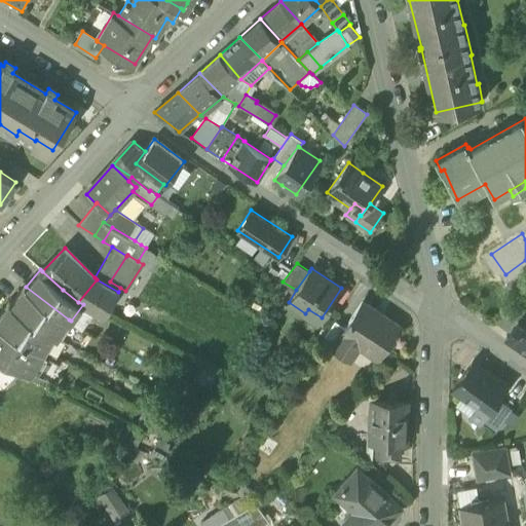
[(118,292),(97,279),(78,302),(83,304),(96,310),(105,314),(118,292)]
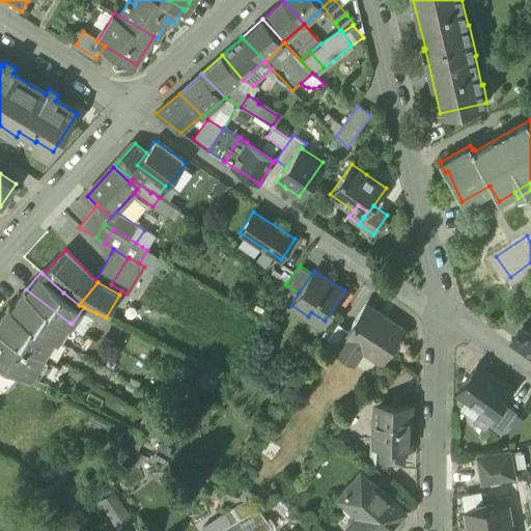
[(59,339),(70,323),(26,289),(25,288),(11,307),(55,336),(59,339)]
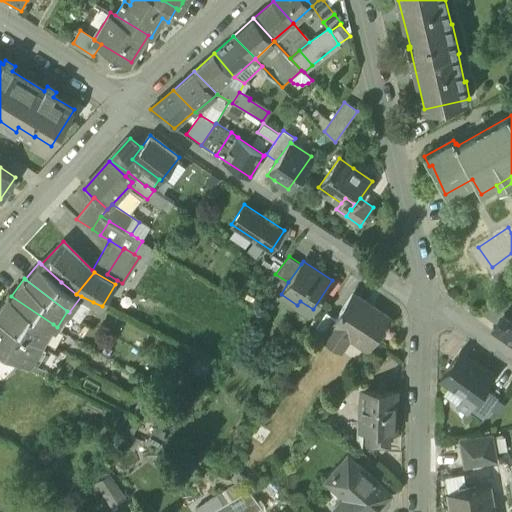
[(336,318),(331,325),(350,338),(368,349),(389,318),(353,293),(336,318)]
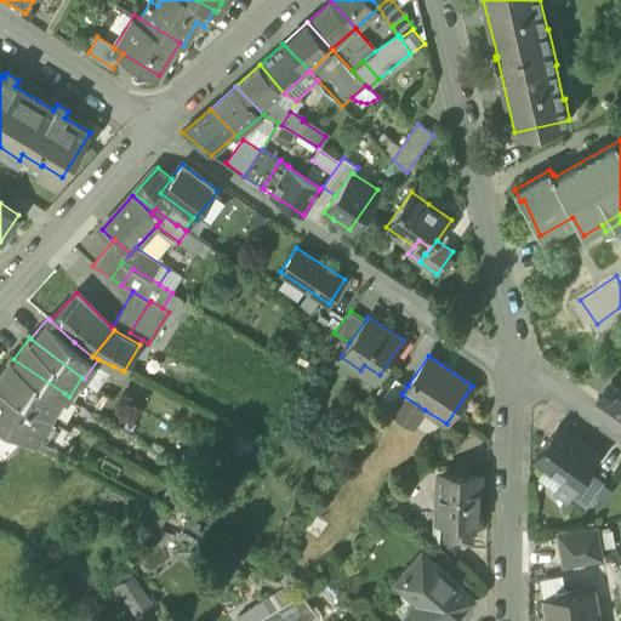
[(0,381),(53,414),(64,393),(13,359),(10,357),(0,370),(0,381)]
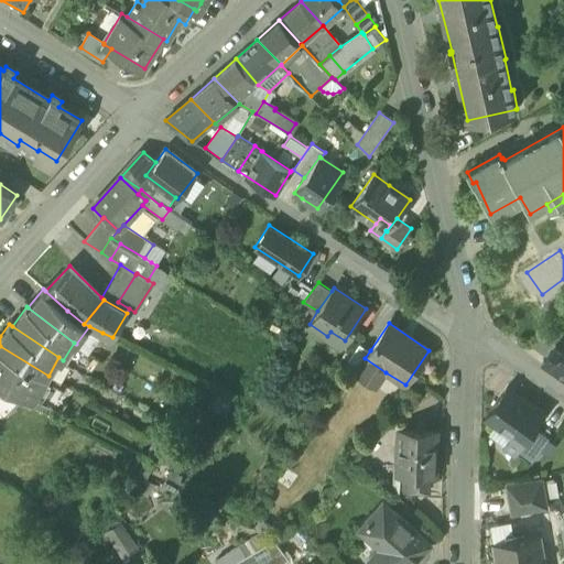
[(345,366),(356,372),(365,358),(370,350),(359,343),(345,366)]
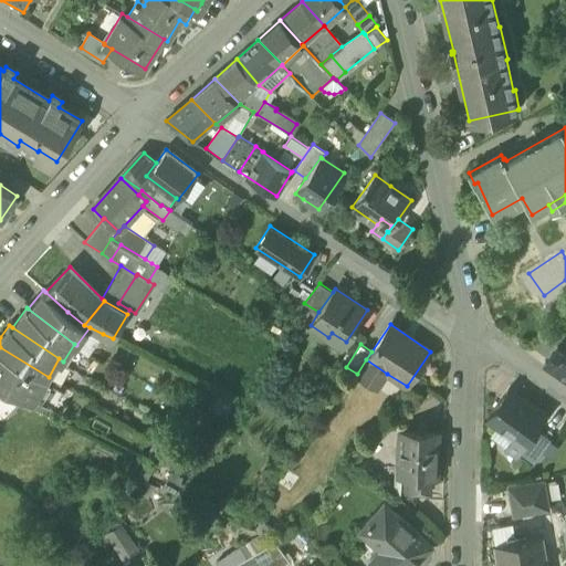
[(0,381),(34,400),(49,377),(0,347),(0,381)]
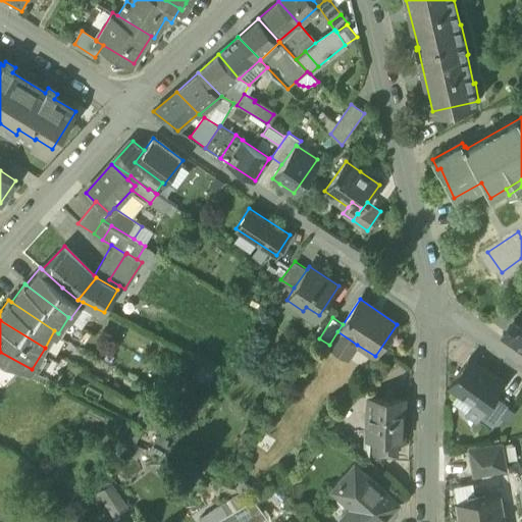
[(521,350),(521,322),(520,325),(514,320),(503,336),(521,350)]
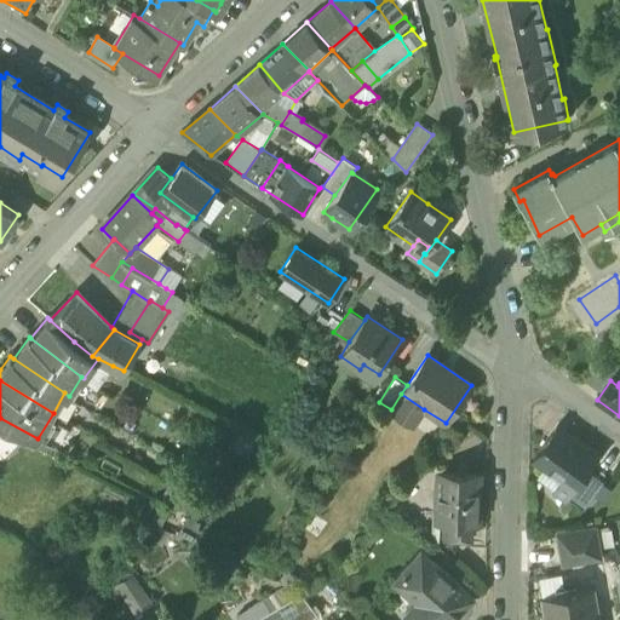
[(414,425),(424,409),(401,394),(391,409),(414,425)]
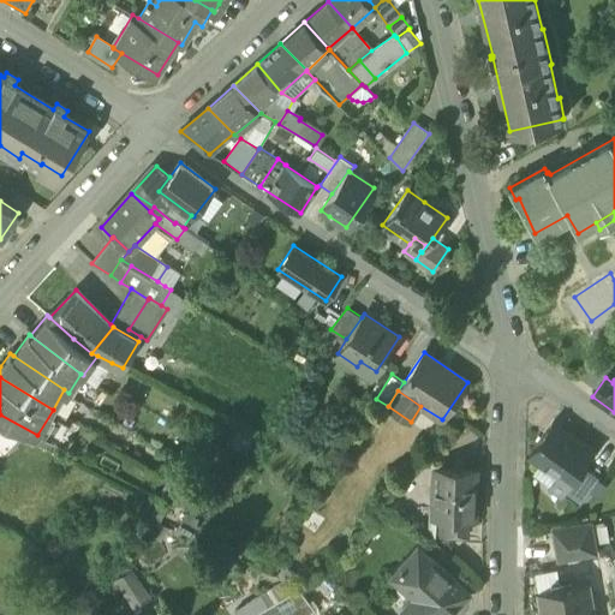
[(557,476),(569,484),(583,465),(592,451),(557,427),(554,433),(548,428),(529,455),(557,476)]
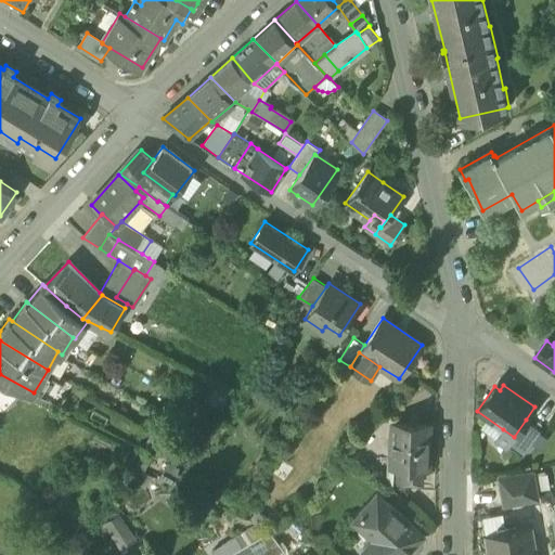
[(512,440),(525,449),(539,429),(526,420),(514,437),(512,440)]
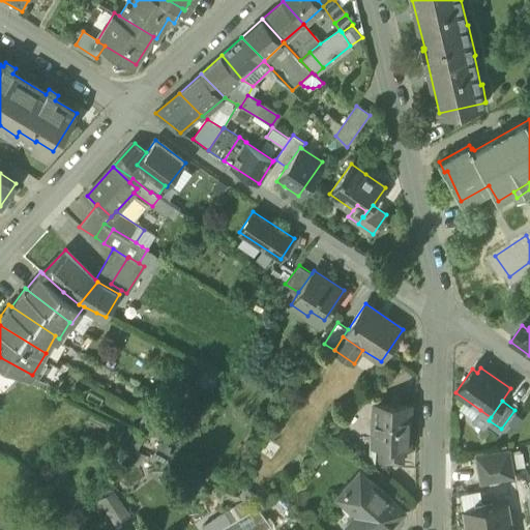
[(403,445),(409,445),(410,406),(374,404),(373,444),(377,444),(403,445)]
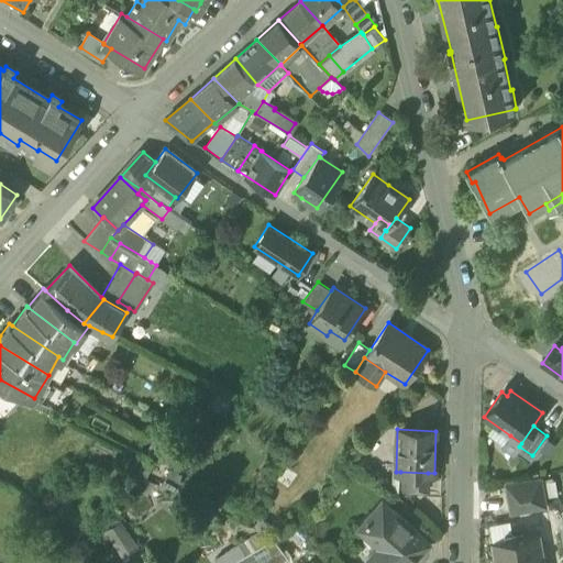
[(503,445),(514,453),(519,446),(521,443),(510,435),(503,445)]
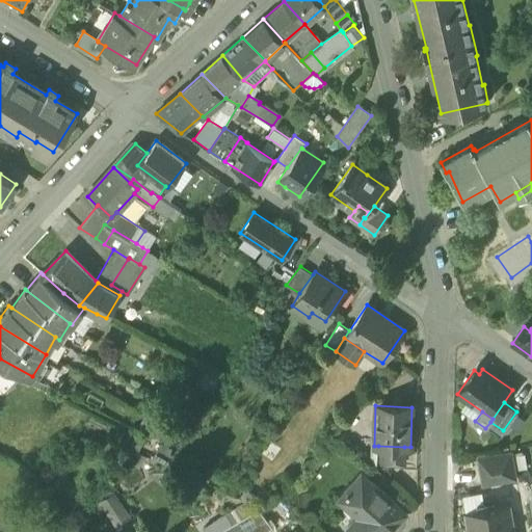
[(377,464),(403,466),(404,447),(378,446),(377,464)]
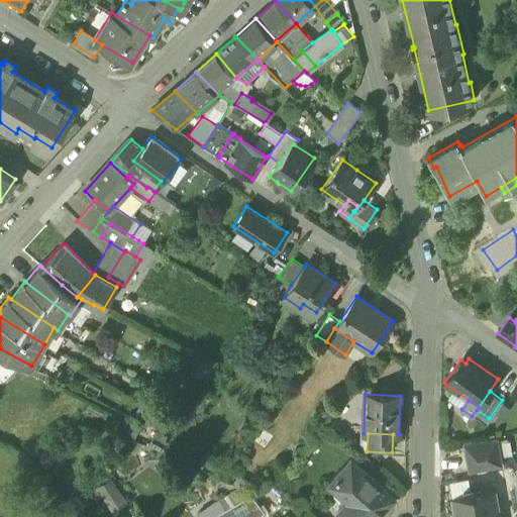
[(466,444),(471,472),(502,467),(497,438),(466,444)]
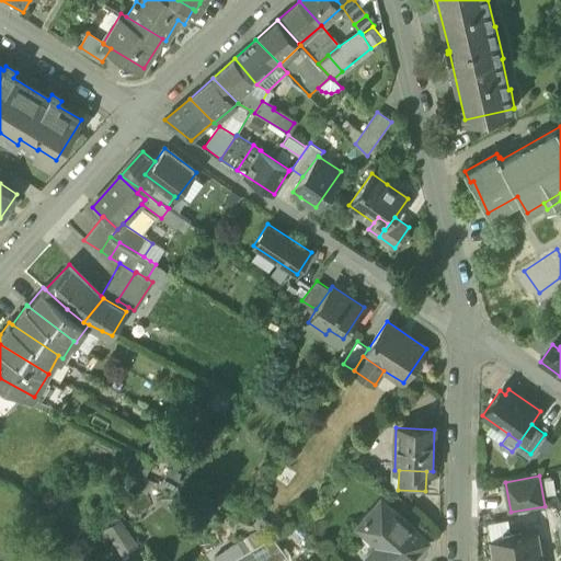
[(364,560),(410,560),(427,541),(381,500),(365,517),(386,536),(378,545),(364,560)]
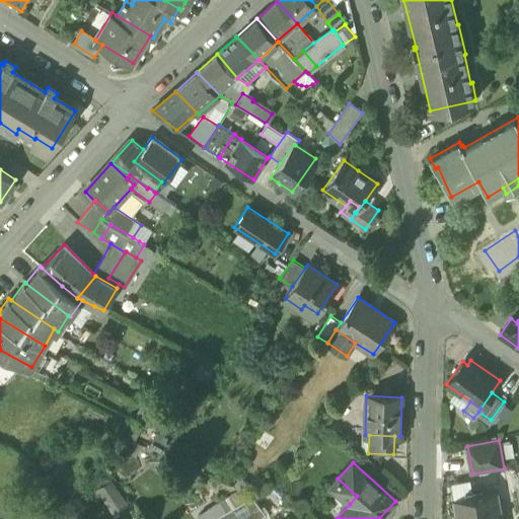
[(331,487),(350,504),(357,496),(338,478),(335,483),(331,487)]
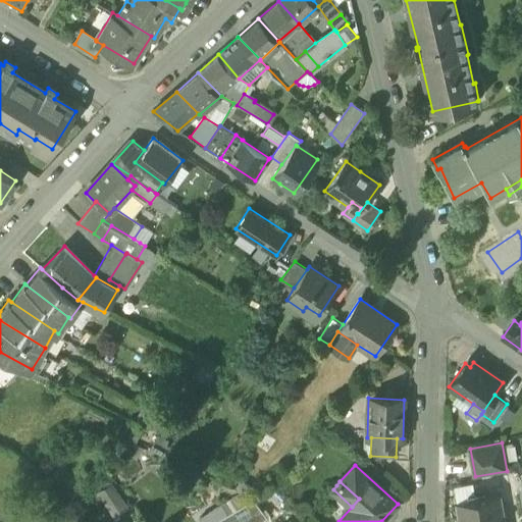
[(115,516),(129,506),(113,482),(99,491),(115,516)]
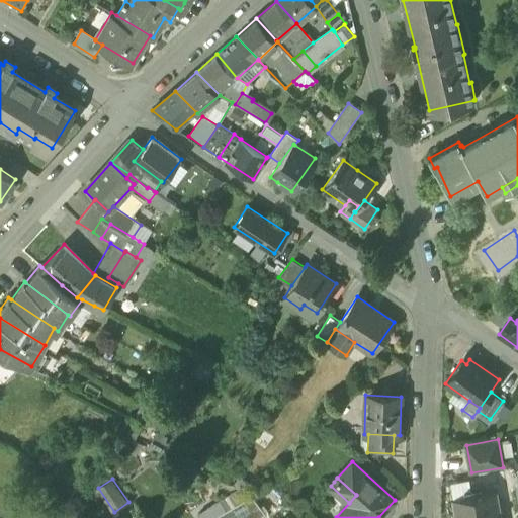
[(453,499),(456,517),(500,517),(495,491),(453,499)]
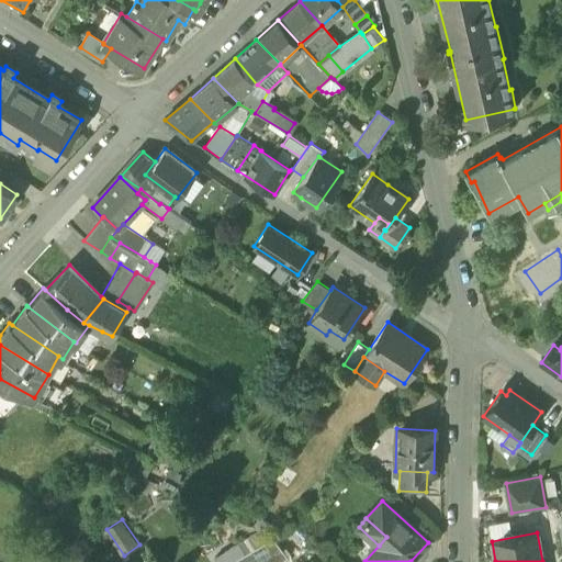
[(272,538),(234,560),(235,561),(281,561),(288,558),(272,538)]
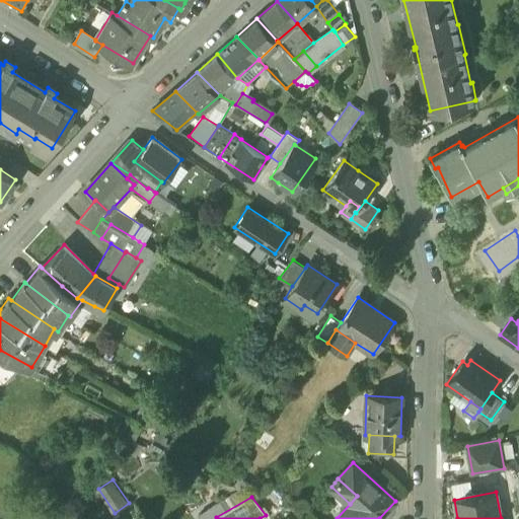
[(0,518),(22,518),(4,502),(0,505),(0,518)]
